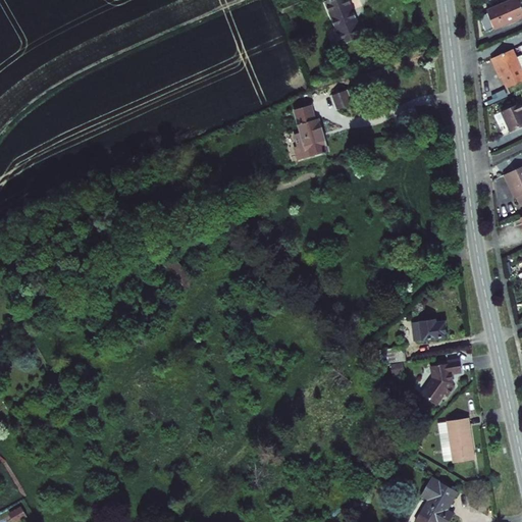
[(283,14),(303,5),(301,0),(291,0),(279,5),(283,14)]
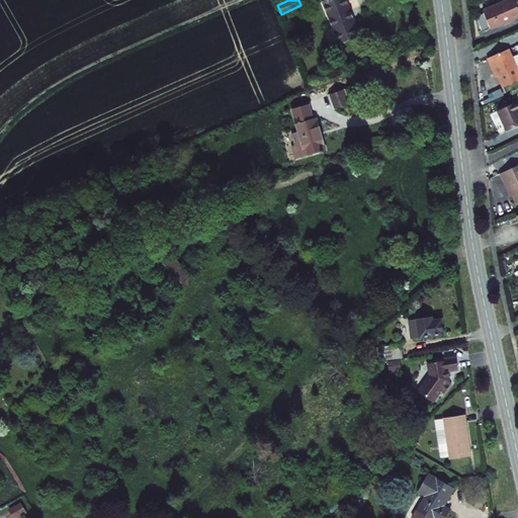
[(327,0),(324,1),(340,42),(364,32),(360,21),(355,23),(346,0),(327,0)]
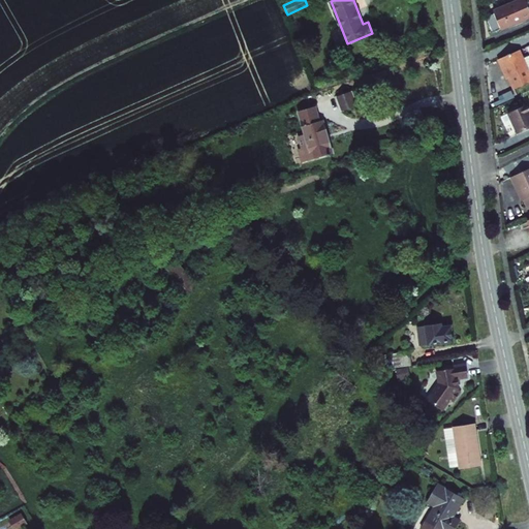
[(528,0),(521,0),(499,9),(508,28),(528,19),(528,0)]
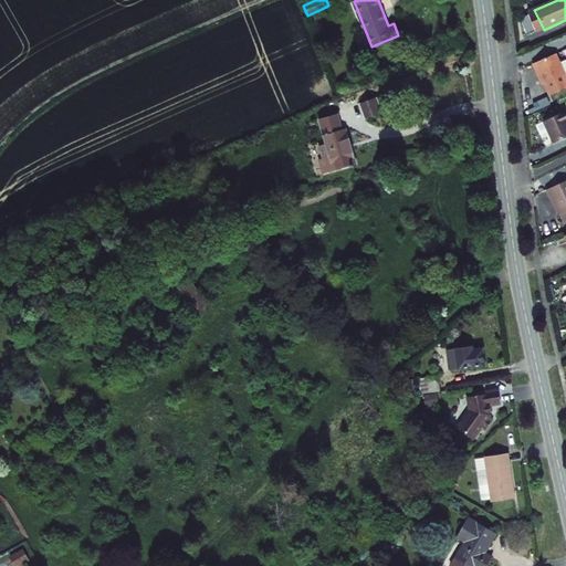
[(565,60),(563,53),(540,64),(544,73),(546,72),(557,97),(565,93),(565,60)]
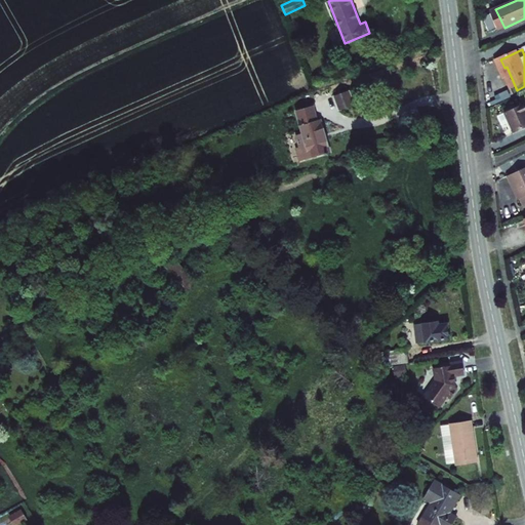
[(334,96),(339,111),(356,106),(351,91),(334,96)]
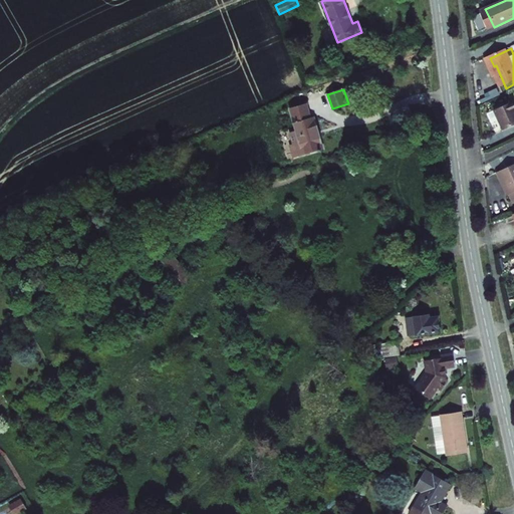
[(513,101),(497,109),(506,130),(513,125),(513,101)]
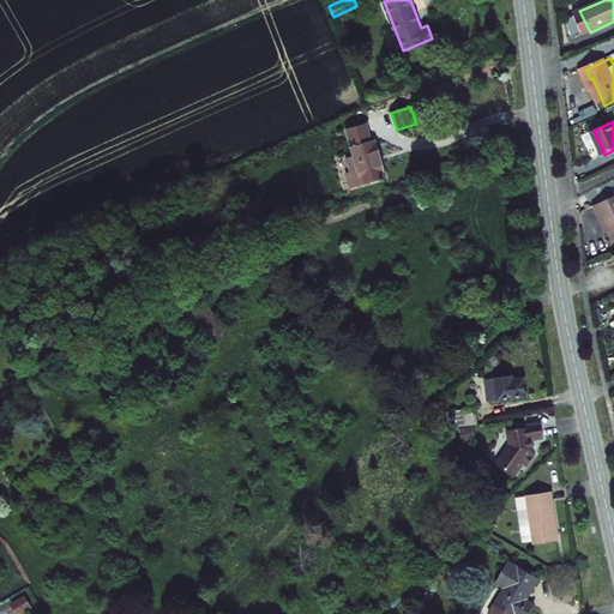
[(348,188),(385,180),(374,140),(371,142),(366,125),(347,130),(354,156),(344,158),(348,173),(344,174),(348,188)]
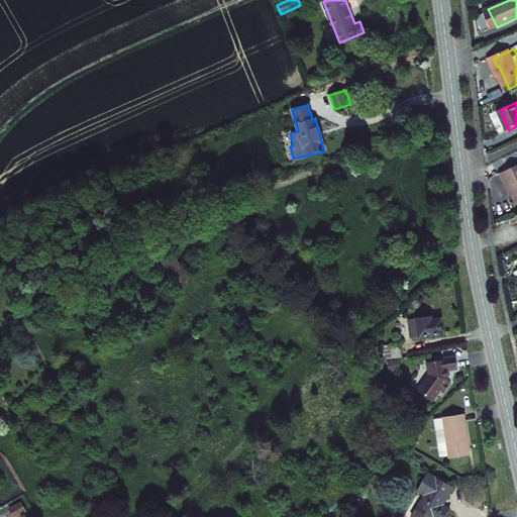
[(516,170),(504,177),(507,184),(510,183),(516,198),(516,170)]
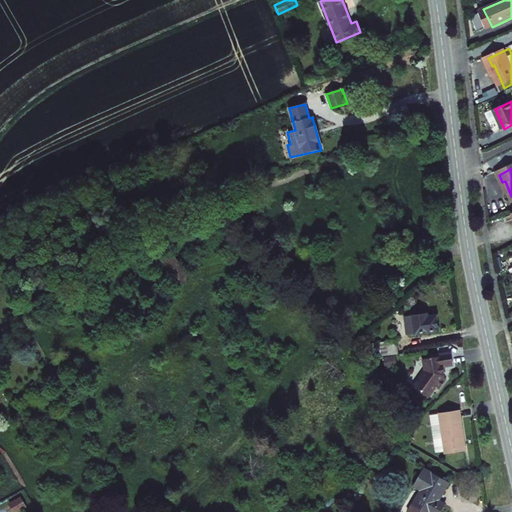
[(408,338),(439,333),(437,320),(431,321),(430,317),(406,321),(408,338)]
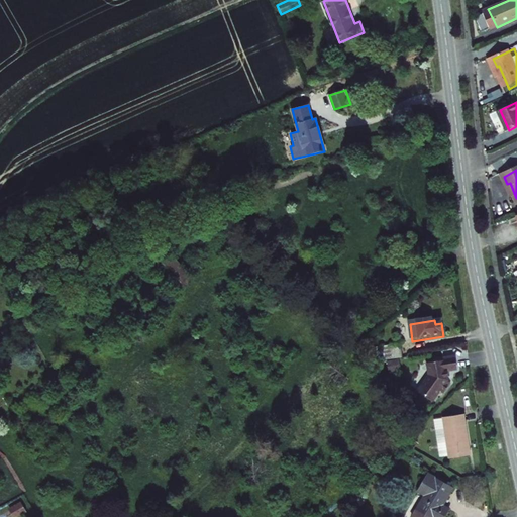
[(402,344),(375,348),(377,362),(403,357),(402,344)]
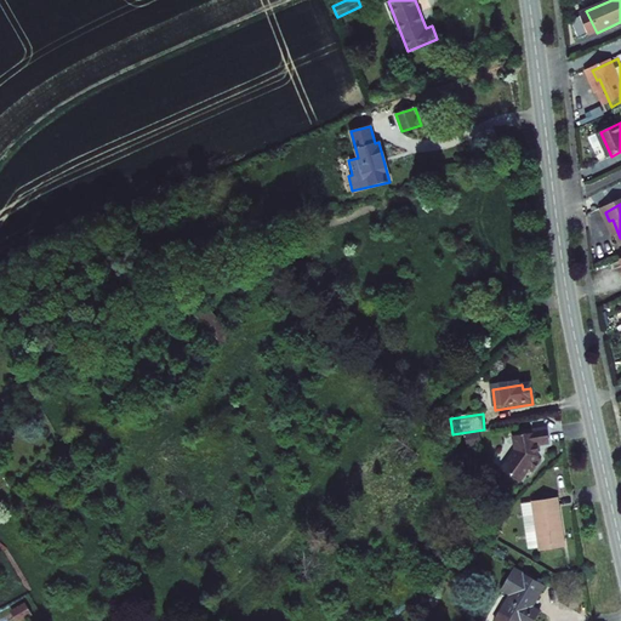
[(548,446),(546,431),(522,434),(522,438),(512,439),(514,453),(501,471),(518,484),(528,472),(531,474),(540,462),(536,460),(537,457),(536,445),(540,445),(540,446),(548,446)]
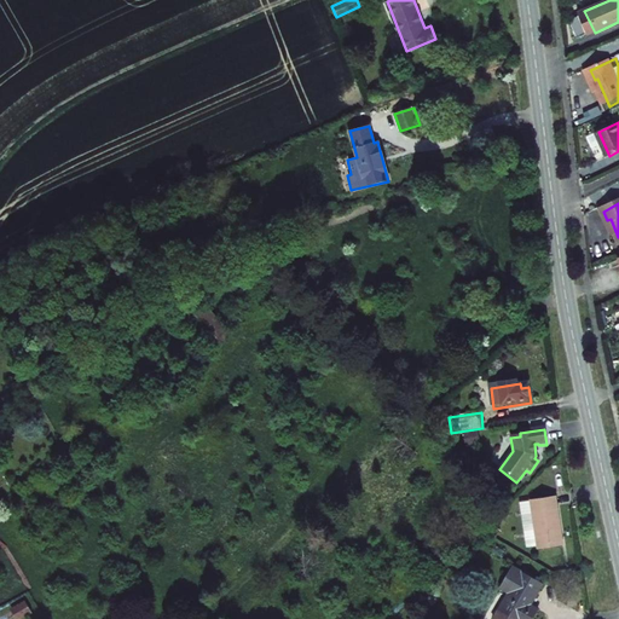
[(531,502),(537,551),(562,548),(556,498),(531,502)]
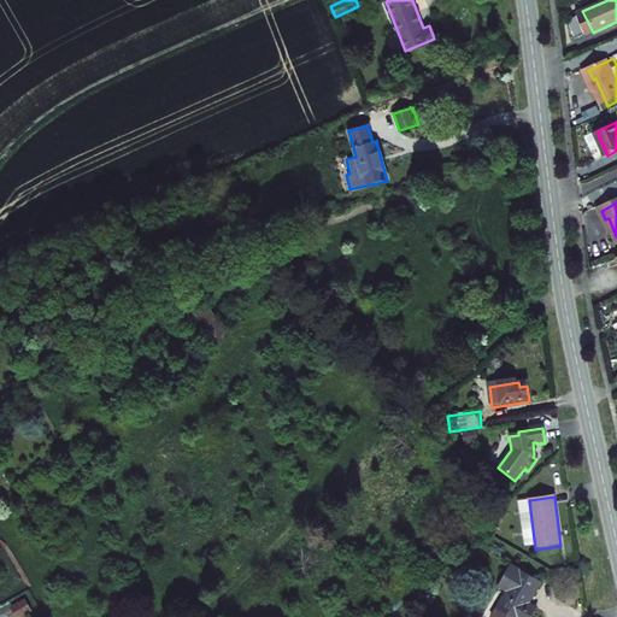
[(540,583),(519,571),(489,616),(533,616),(538,610),(528,604),(540,583)]
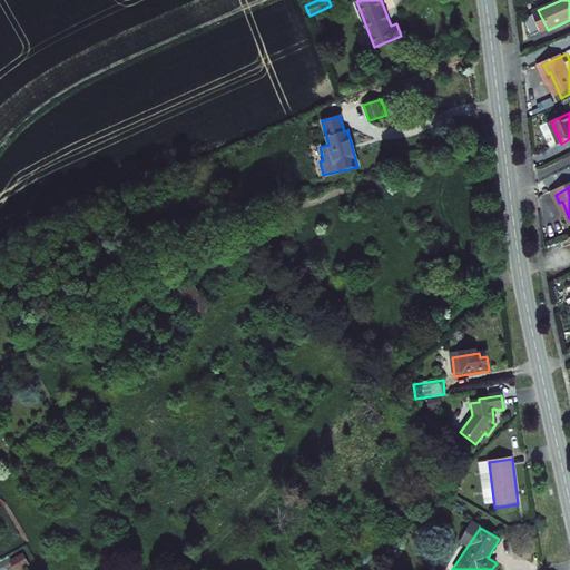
[(13,569),(20,569),(30,566),(23,553),(9,560),(13,569)]
